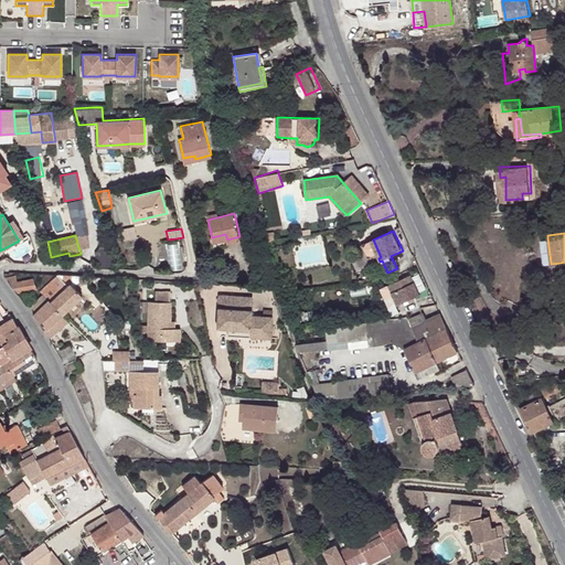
[(551,263),(547,238),(541,240),(544,263),(551,263)]
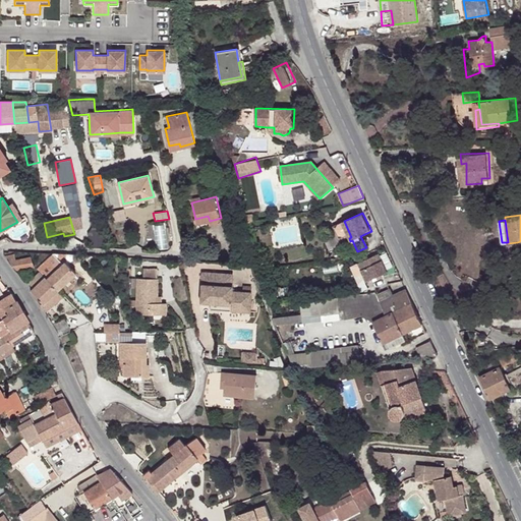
[(8,261),(14,270),(34,266),(30,256),(14,259),(8,261)]
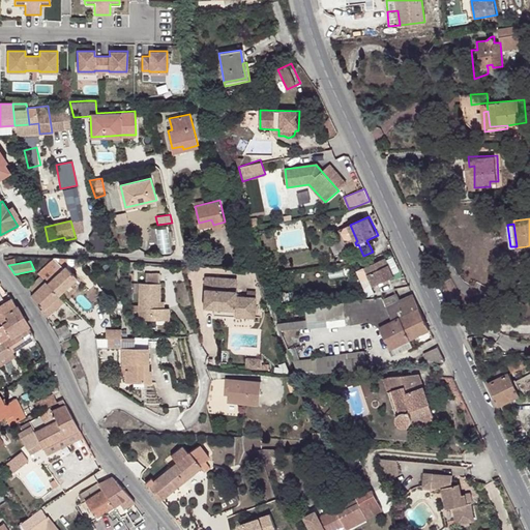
[(65,266),(47,284),(58,295),(77,277),(65,266)]
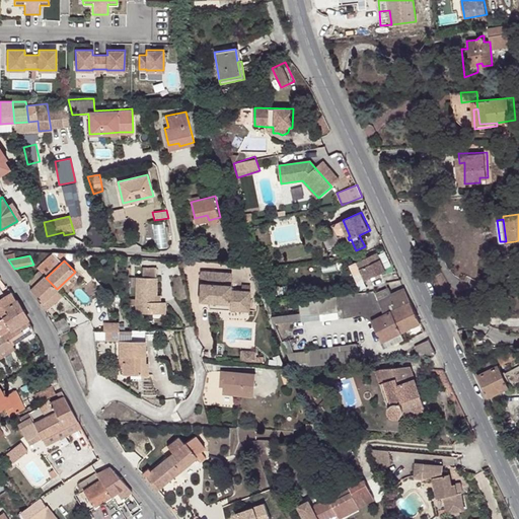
[(135,312),(163,315),(164,302),(156,301),(159,270),(145,269),(144,278),(138,277),(135,312)]
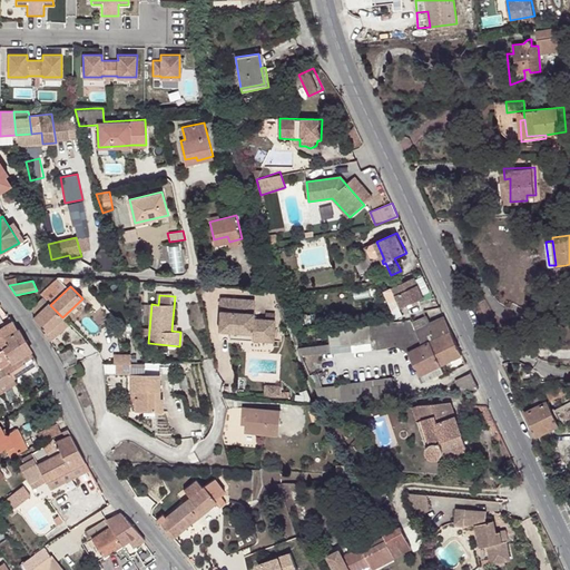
[(48,304),(42,297),(30,308),(36,314),(48,304)]
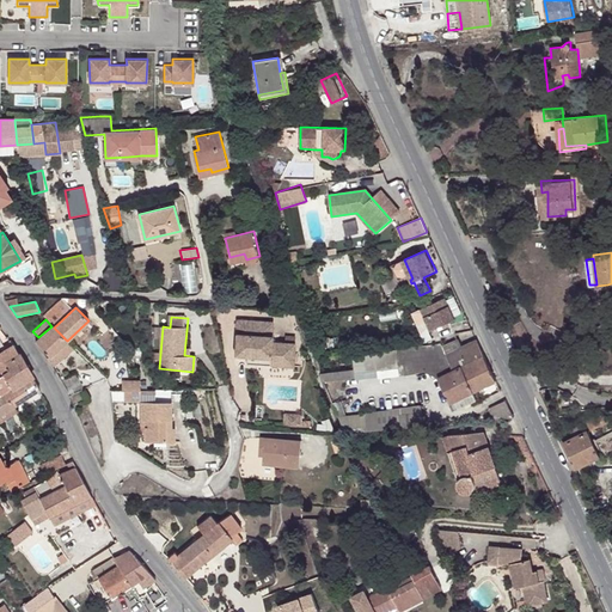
[(295,365),(295,342),(271,341),(273,320),(244,319),(244,334),(237,334),(236,354),(246,355),(270,356),(270,363),(295,365)]
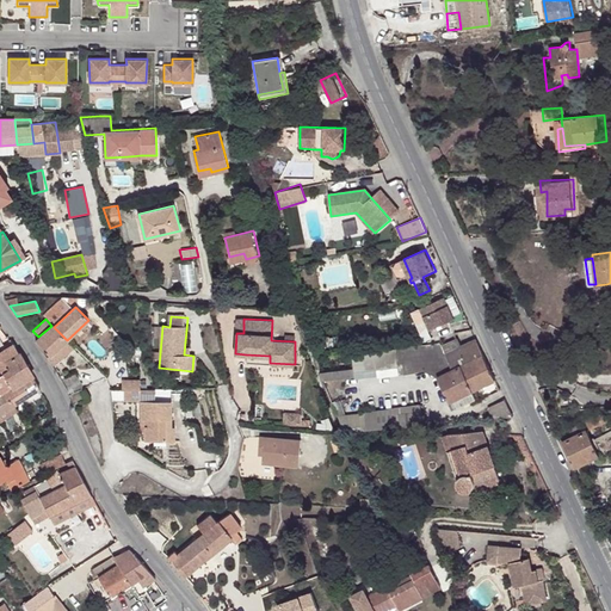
[(517,345),(526,341),(517,321),(508,326),(517,345)]
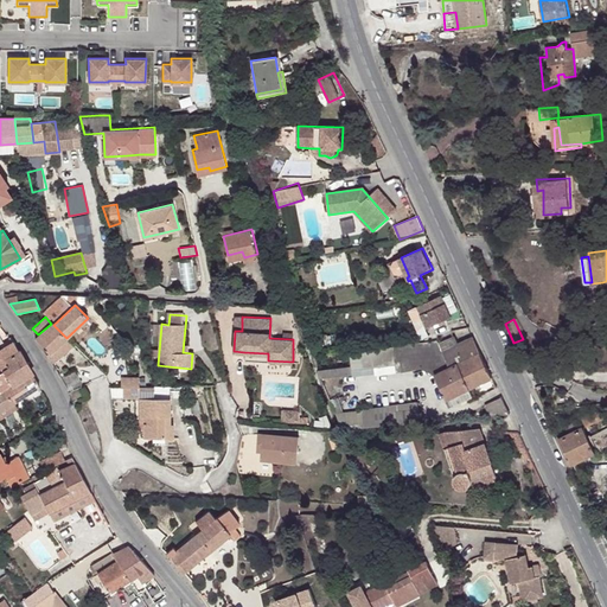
[(447,331),(445,321),(428,325),(430,334),(447,331)]
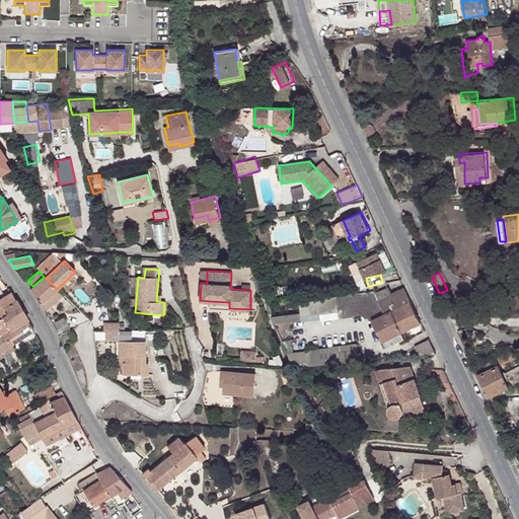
[(32,286),(29,289),(30,291),(42,303),(40,305),(46,314),(64,297),(63,296),(57,289),(46,278),(45,276),(44,277),(32,286)]
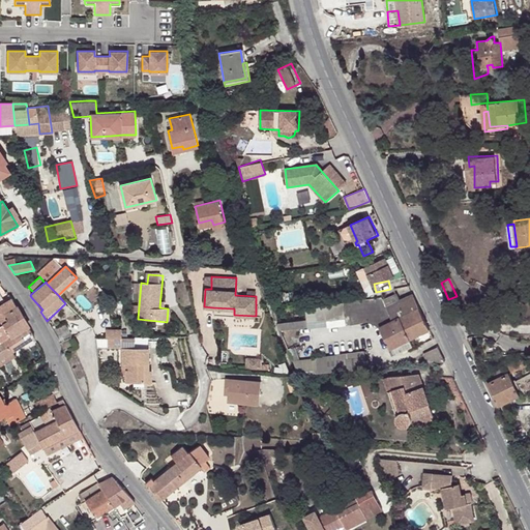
[(430,329),(414,294),(402,299),(400,295),(393,297),(391,295),(385,297),(389,304),(388,304),(396,319),(392,322),(380,328),(390,349),(392,356),(409,348),(412,347),(409,340),(430,329)]
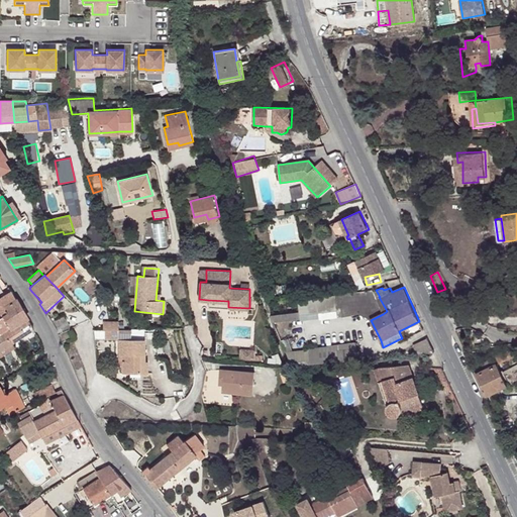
[(357,293),(360,314),(362,314),(380,308),(383,314),(387,311),(379,297),(380,297),(376,290),(357,293)]
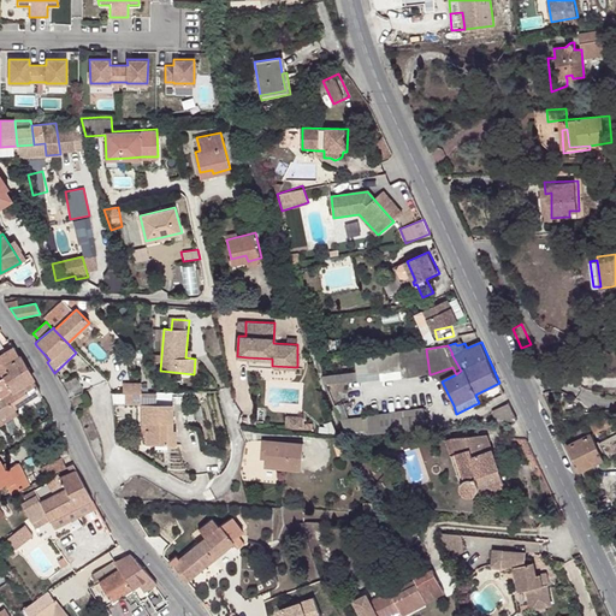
[(0,400),(6,397),(33,380),(13,348),(5,353),(3,348),(0,349),(0,400)]
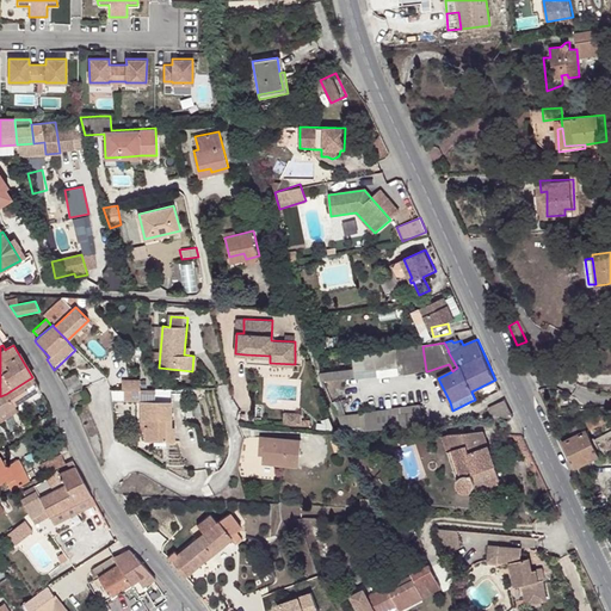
[(407,375),(426,371),(423,346),(397,347),(353,353),(356,365),(356,369),(356,372),(380,369),(400,366),(400,363),(405,364),(407,375)]
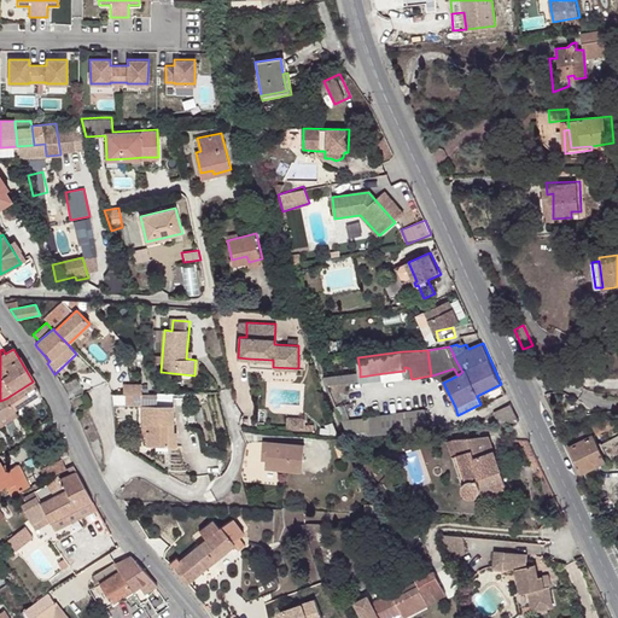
[(458,375),(454,368),(432,375),(442,383),(443,383),(458,375)]
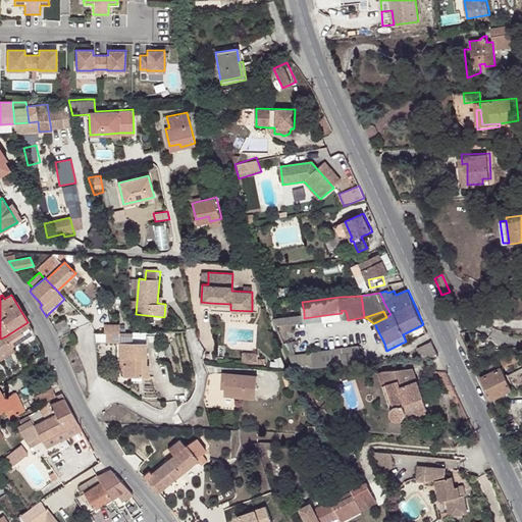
[(324,315),(325,322),(343,320),(342,313),(324,315)]
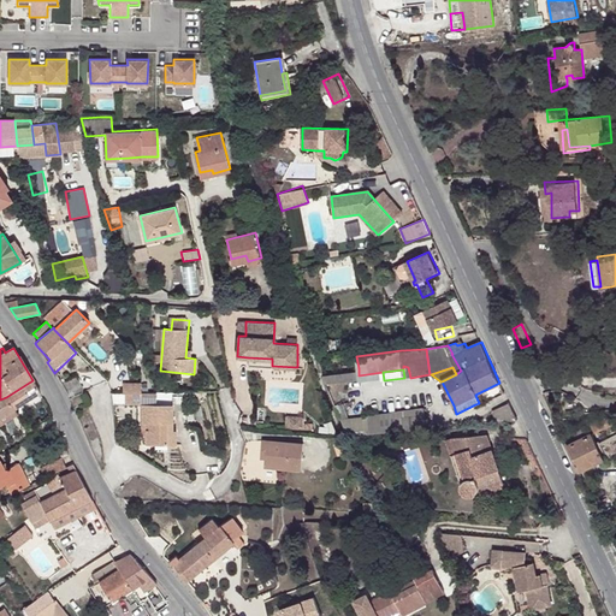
[(323,375),(326,385),(360,379),(359,375),(359,372),(323,375)]
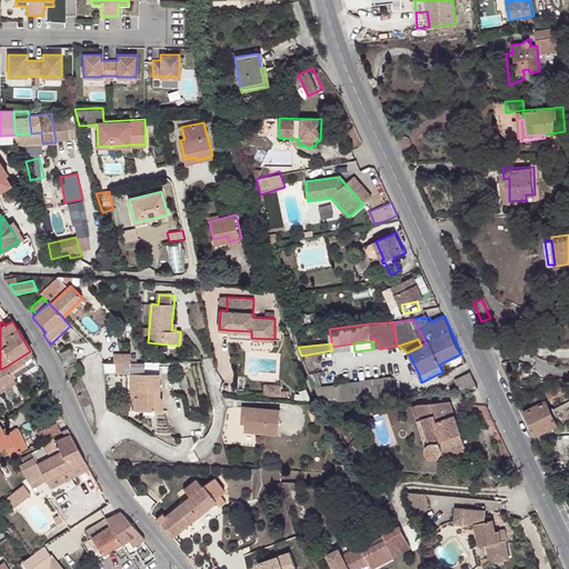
[(56,353),(61,363),(73,357),(69,348),(56,353)]
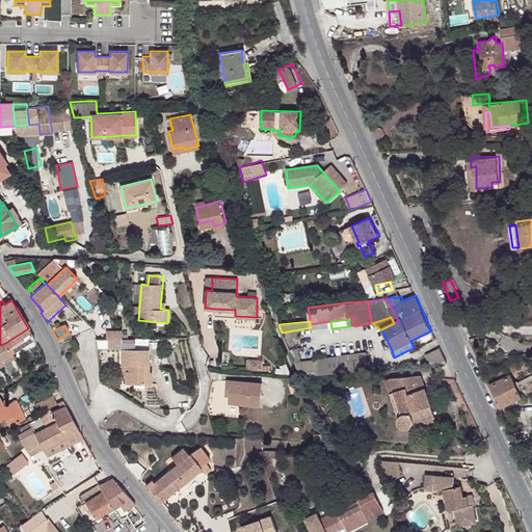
[(35,340),(28,328),(5,343),(12,354),(35,340)]
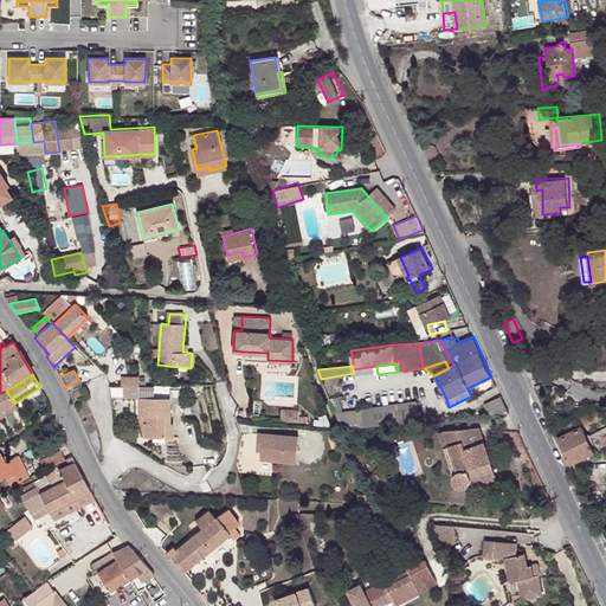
[(78,380),(65,387),(66,389),(71,387),(73,391),(82,388),(78,380)]
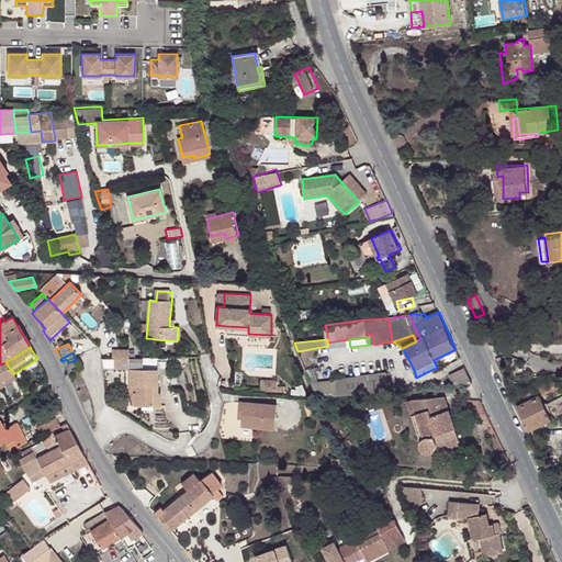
[(128,358),(101,359),(102,368),(114,368),(130,367),(128,358)]
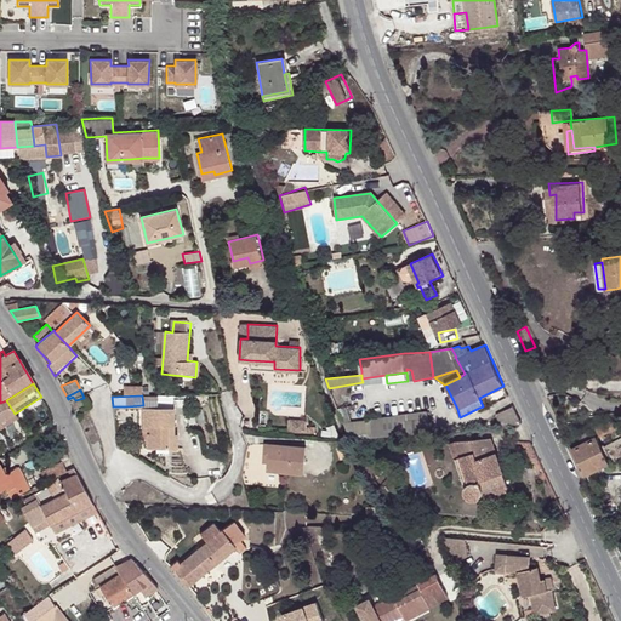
[(0,421),(15,414),(6,400),(0,403),(0,421)]
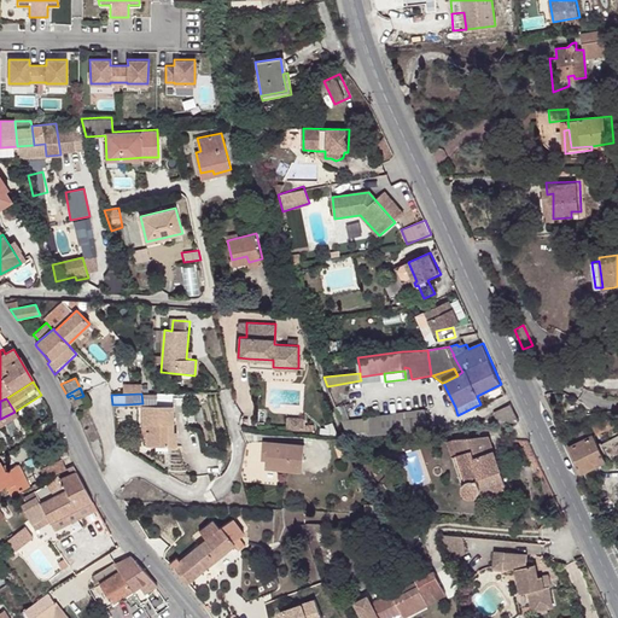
[(172,432),(173,407),(141,407),(140,426),(145,426),(145,447),(175,448),(176,432),(172,432)]
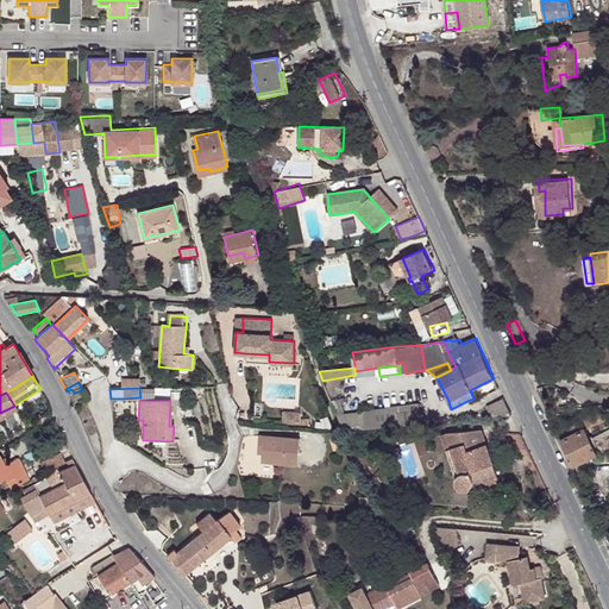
[(512,415),(504,402),(497,402),(494,403),(494,405),(496,418),(497,418),(512,415)]
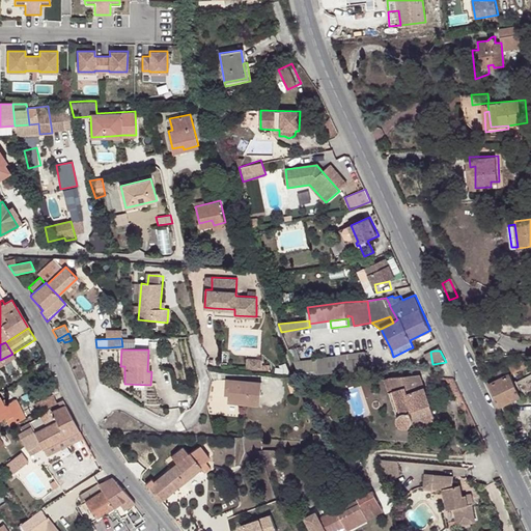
[(248,357),(248,367),(261,367),(262,358),(248,357)]
